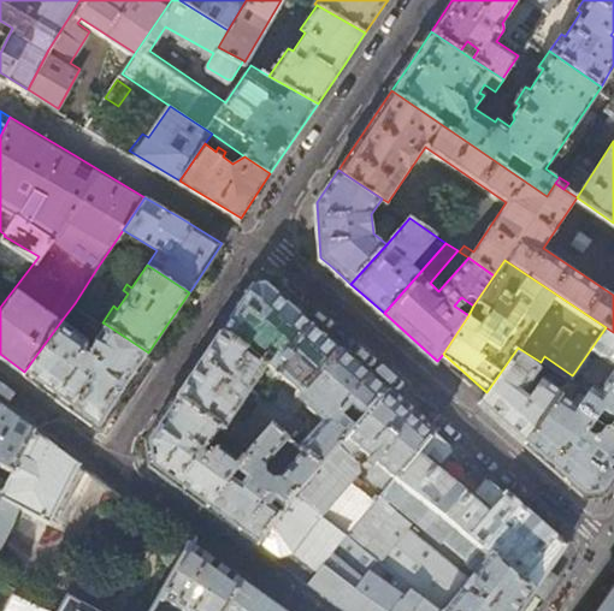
[(98,267),(75,303),(87,312),(112,276),(98,267)]
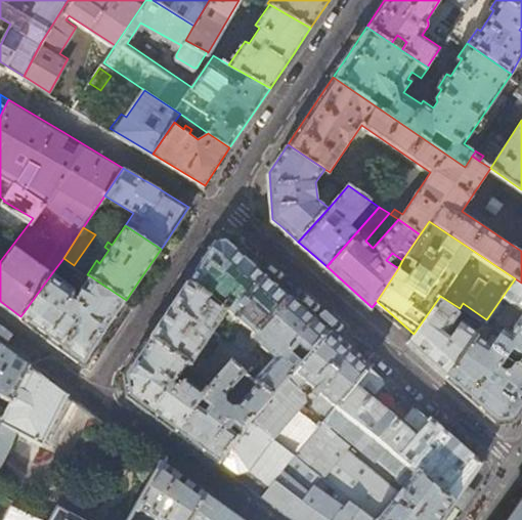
[(215,240),(187,280),(214,299),(218,293),(231,303),(228,308),(255,333),(289,295),(258,266),(226,239),(215,240)]
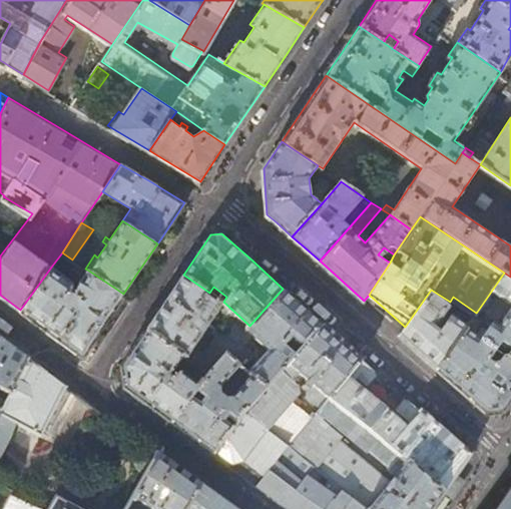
[(82,356),(123,294),(87,270),(78,284),(73,296),(68,295),(73,283),(52,266),(20,310),(51,333),(60,339),(82,356)]
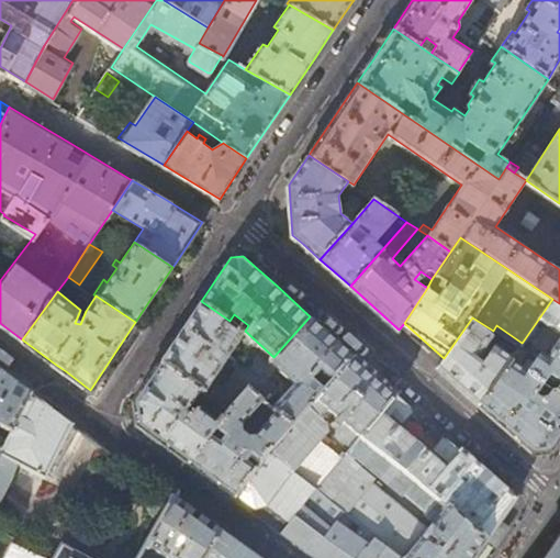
[(559,303),(552,299),(540,316),(559,331),(559,337),(546,358),(540,354),(528,371),(527,372),(559,394),(559,303)]
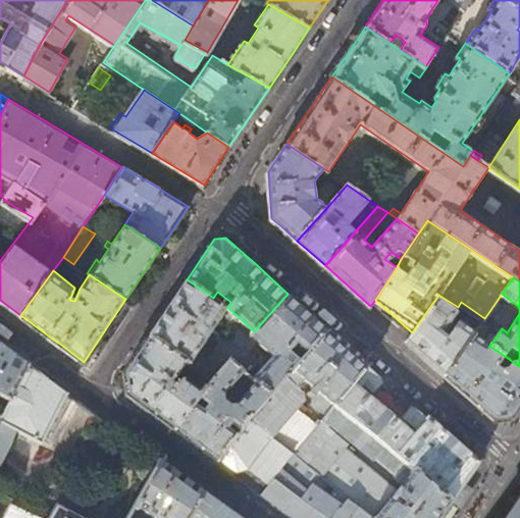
[(187,279),(166,310),(149,334),(189,360),(201,368),(213,376),(229,358),(241,346),(212,326),(223,310),(210,301),(213,298),(187,279)]
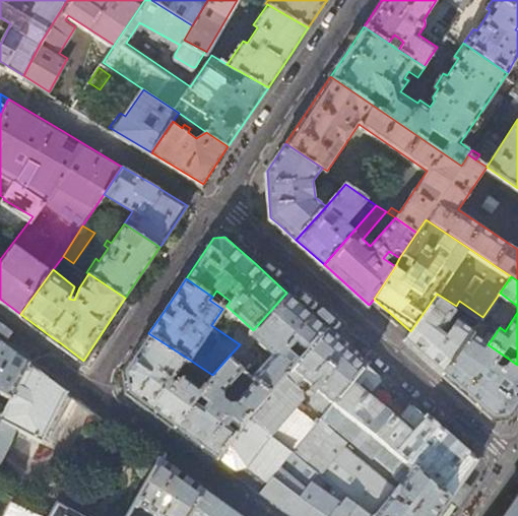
[(303,307),(286,293),(253,330),(251,332),(274,352),(254,377),(271,390),(327,327),(303,307)]
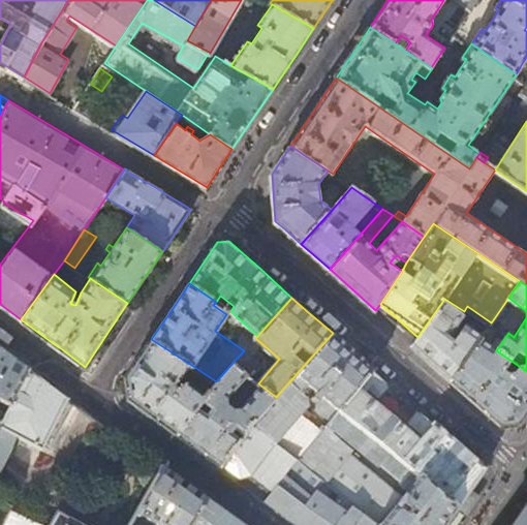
[(452,378),(481,337),(483,335),(460,319),(465,312),(464,311),(444,299),(417,337),(413,344),(434,362),(452,378)]
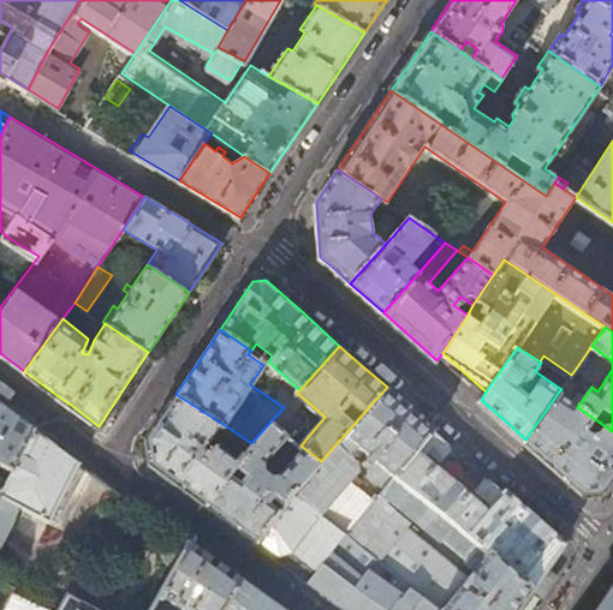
[(572,374),(571,375),(567,381),(573,384),(578,378),(572,374)]
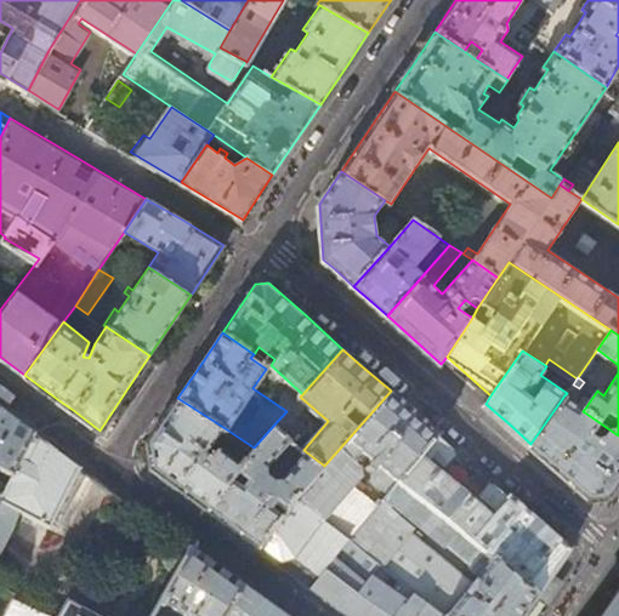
[(412,410),(391,391),(324,466),(299,495),(288,508),(282,518),(260,547),(294,572),(311,585),(352,536),(379,505),(384,498),(380,496),(375,501),(361,489),(367,483),(359,477),(363,473),(361,462),(369,454),(374,458),(370,463),(374,467),(379,462),(380,462),(373,471),(373,475),(390,491),(401,479),(438,433),(412,410)]
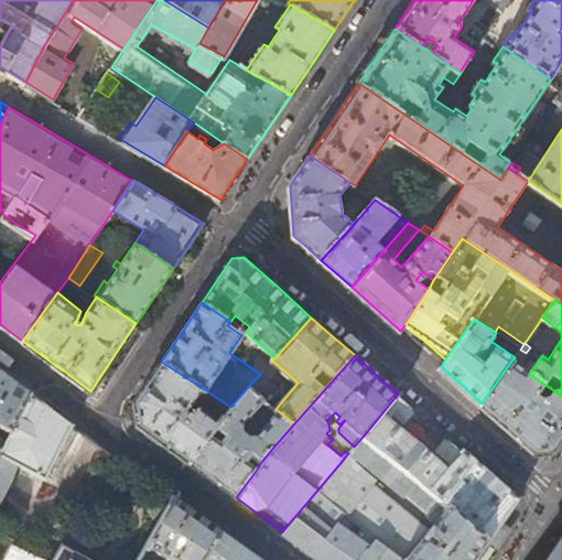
[(530,373),(512,359),(482,404),(536,451),(551,449),(561,433),(561,396),(529,374),(530,373)]
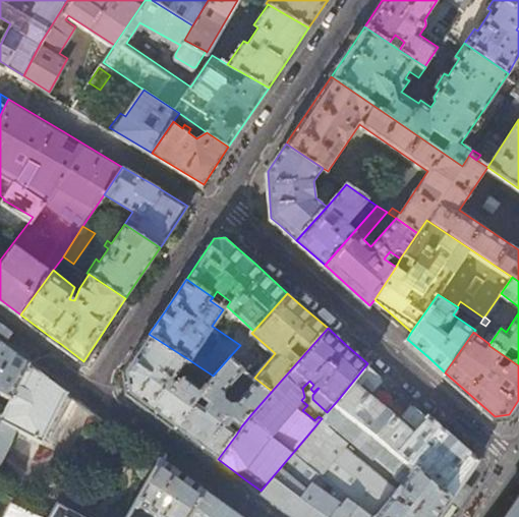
[(188,359),(149,334),(124,370),(128,393),(139,401),(146,406),(175,427),(192,403),(197,396),(213,376),(200,367),(190,382),(183,376),(174,383),(171,380),(180,371),(188,359)]
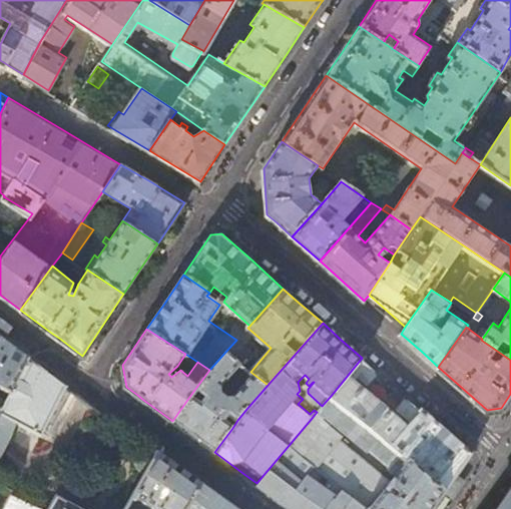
[(22,351),(0,335),(0,386),(12,392),(30,357),(26,354),(22,351)]
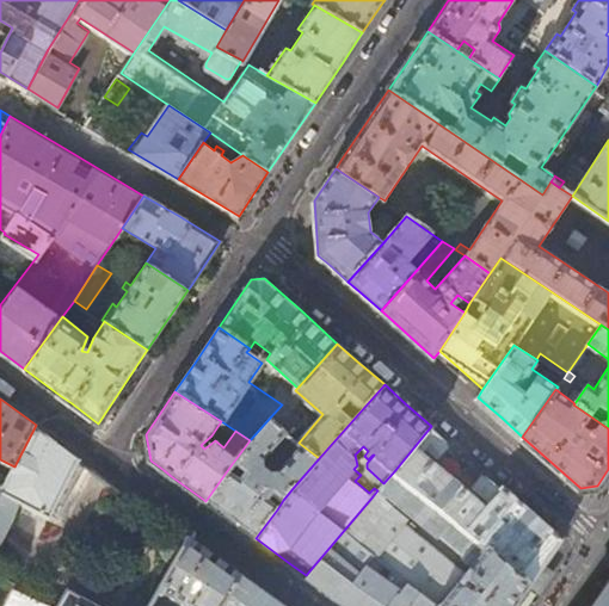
[(282,404),(269,419),(284,432),(302,413),(285,401),(282,404)]
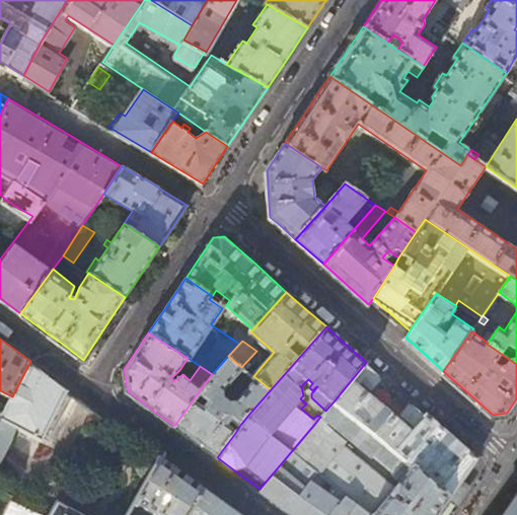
[(197,394),(208,401),(202,409),(192,401),(174,426),(201,445),(217,457),(235,433),(226,426),(230,419),(240,425),(249,414),(271,389),(253,376),(241,367),(228,356),(212,374),(197,394)]
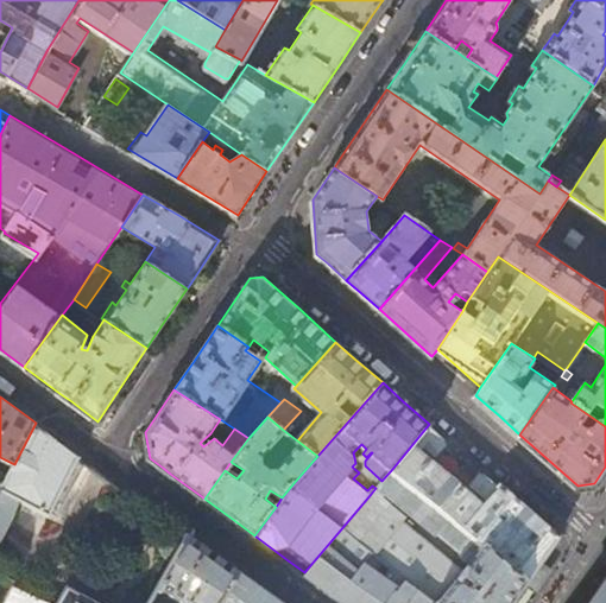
[(36,423),(14,464),(10,473),(0,489),(0,538),(21,499),(50,513),(52,509),(57,512),(86,459),(36,423)]
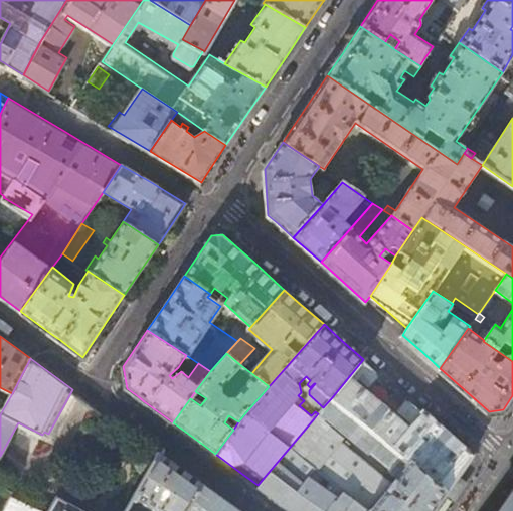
[(363,359),(332,397),(447,492),(459,475),(473,455),(409,399),(408,400),(392,386),(376,372),(377,371),(363,359)]
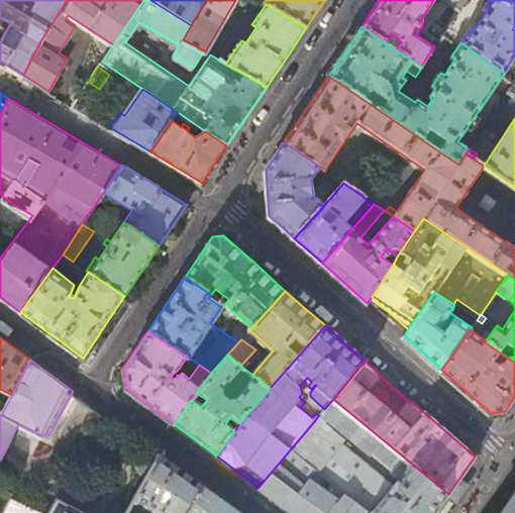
[(324,409),(319,415),(315,420),(293,446),(345,490),(373,512),(435,512),(448,494),(333,399),(324,409)]
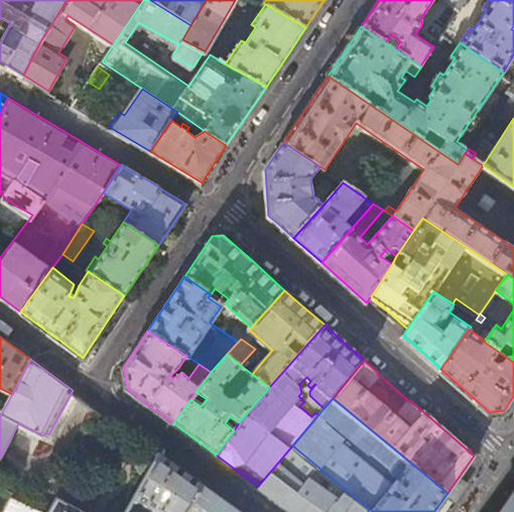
[(292,445),(258,486),(293,511),(326,511),(345,489),(292,445)]
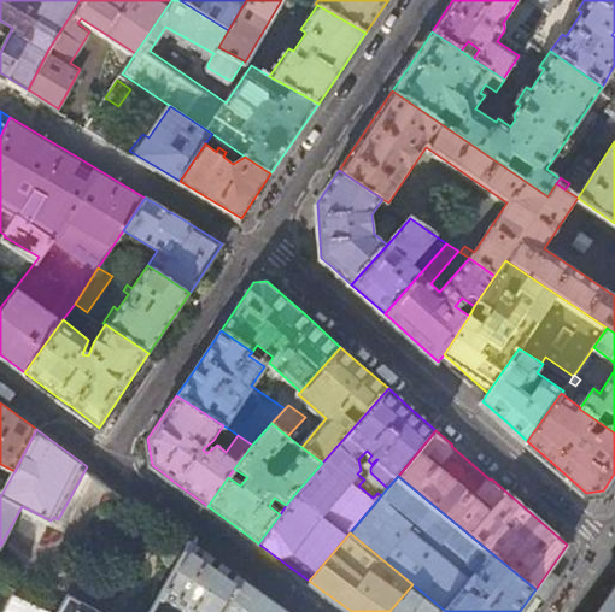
[(189,541),(148,611),(222,611),(242,580),(216,560),(189,541)]
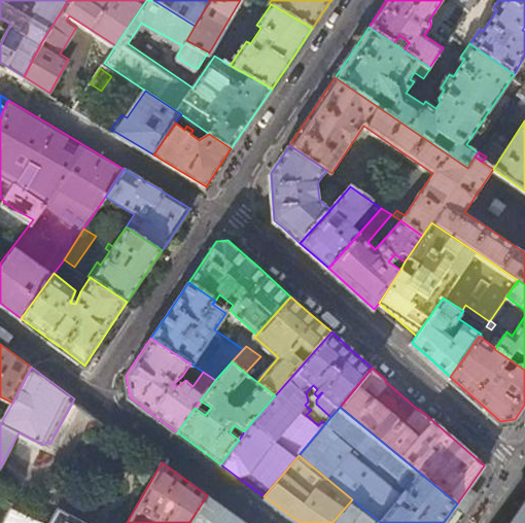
[(207,495),(189,522),(244,522),(214,500),(207,495)]
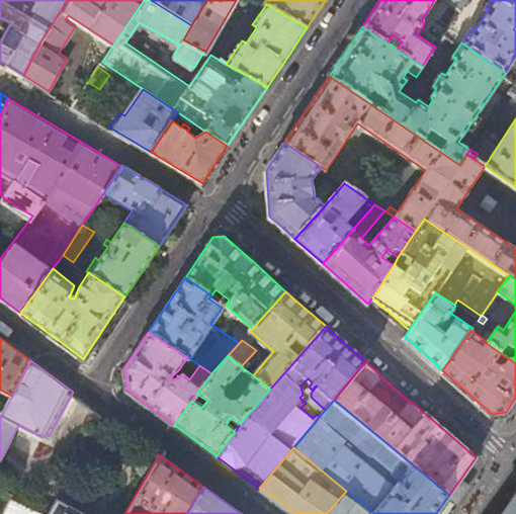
[(0,513),(49,513),(50,512),(49,512),(0,488),(0,513)]
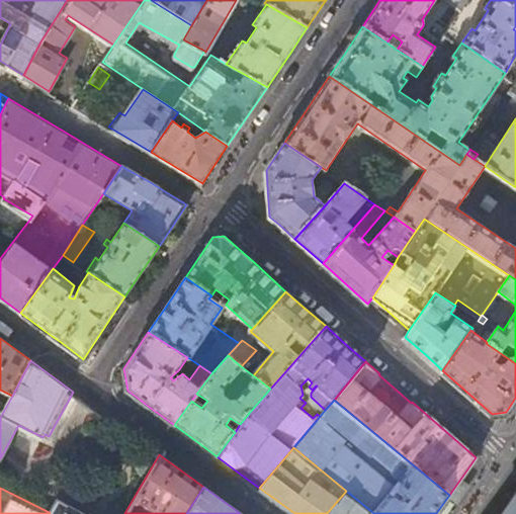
[(373,513),(346,491),(327,513),(373,513)]
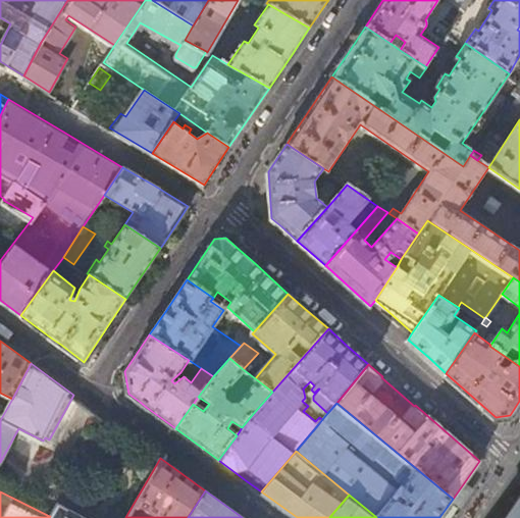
[(87,517),(58,502),(49,516),(50,516),(49,517),(87,517)]
